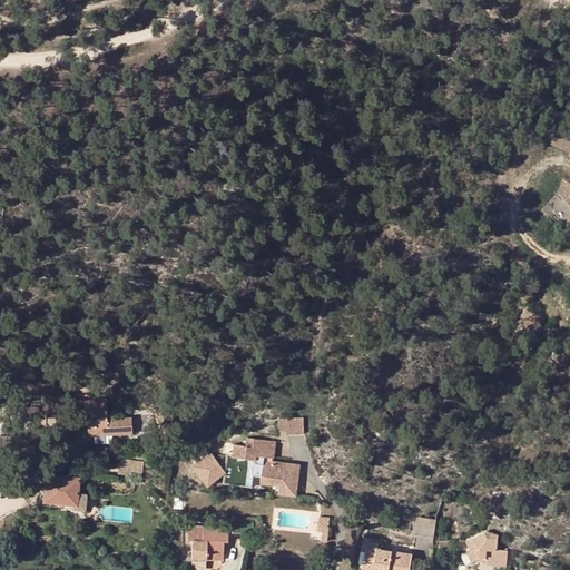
[(569,204),(569,182),(563,179),(558,192),(569,204)]
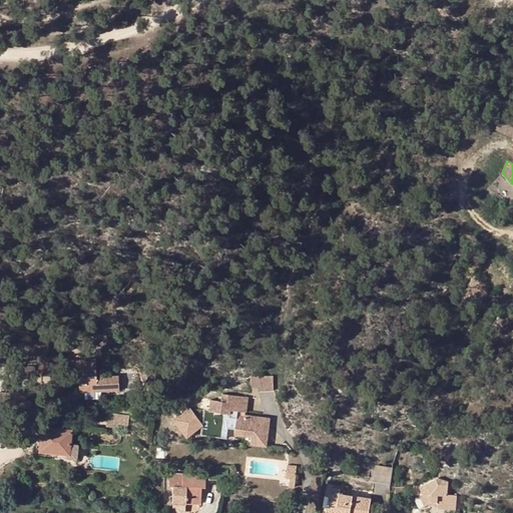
[(70,361),(71,369),(70,379),(78,379),(79,384),(79,392),(110,390),(110,377),(97,378),(96,359),(70,361)]
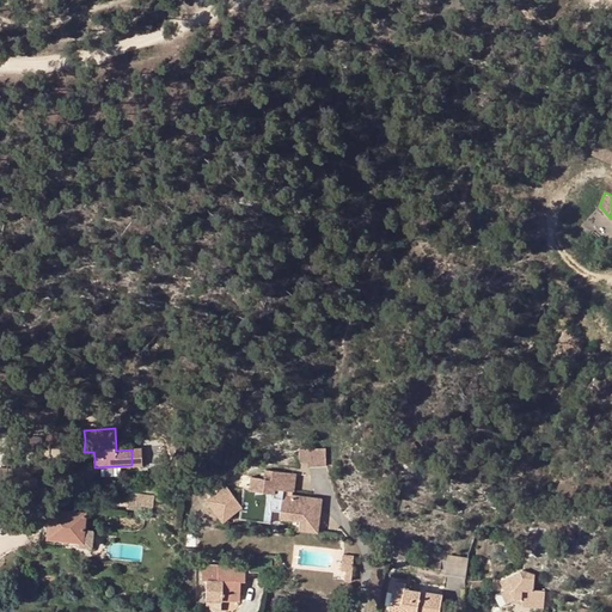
[(85,440),(63,441),(65,458),(95,458),(93,452),(84,452),(85,440)]
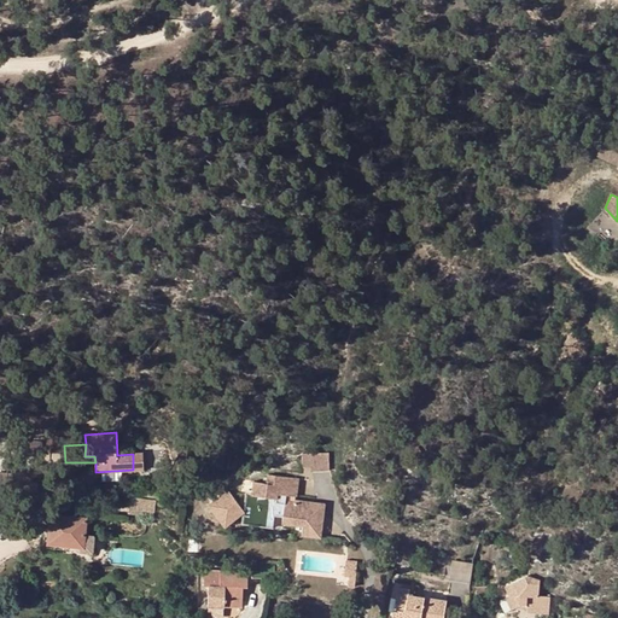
[(310,467),(310,471),(330,470),(328,453),(302,453),(303,467),(310,467)]
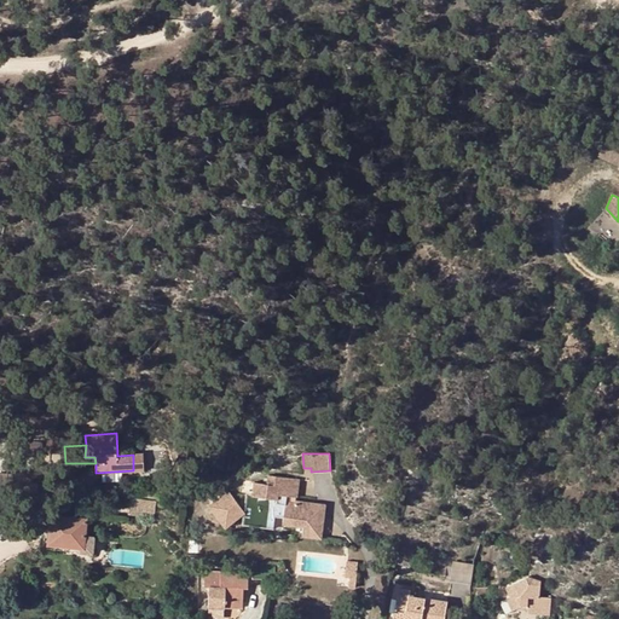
[(143,455),(133,455),(133,470),(144,470),(143,455)]
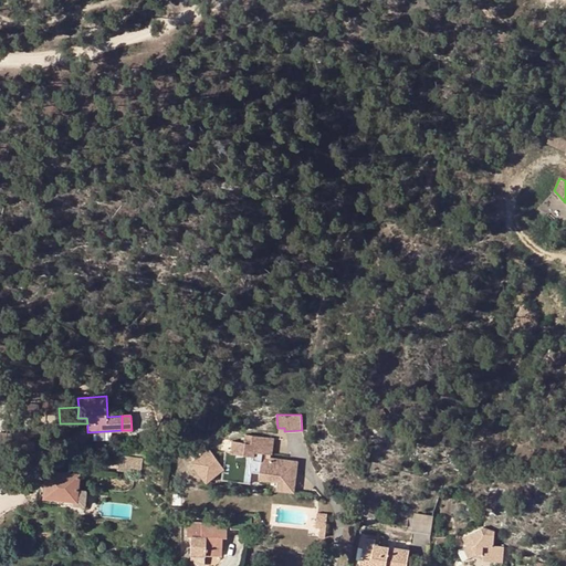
[(219,462),(227,463),(226,480),(245,482),(247,471),(254,472),(254,475),(273,478),(272,485),(289,488),(290,479),(285,478),(286,469),(290,469),(291,460),(265,458),(261,458),(257,457),(257,452),(261,452),(266,453),(268,437),(240,435),(239,442),(227,441),(226,453),(220,452),(219,462)]
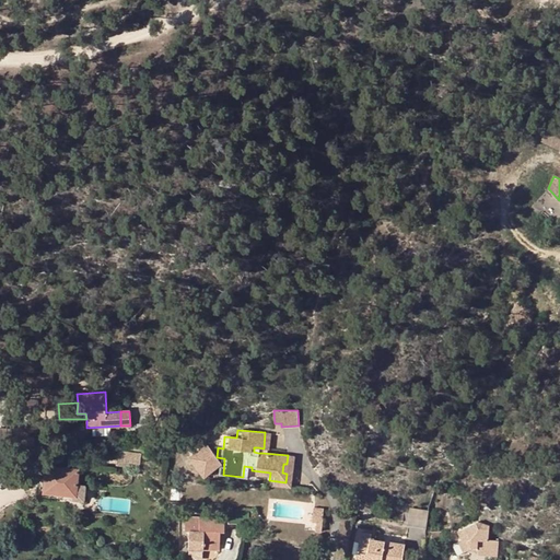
[(217,462),(202,446),(187,459),(198,474),(202,474),(217,462)]
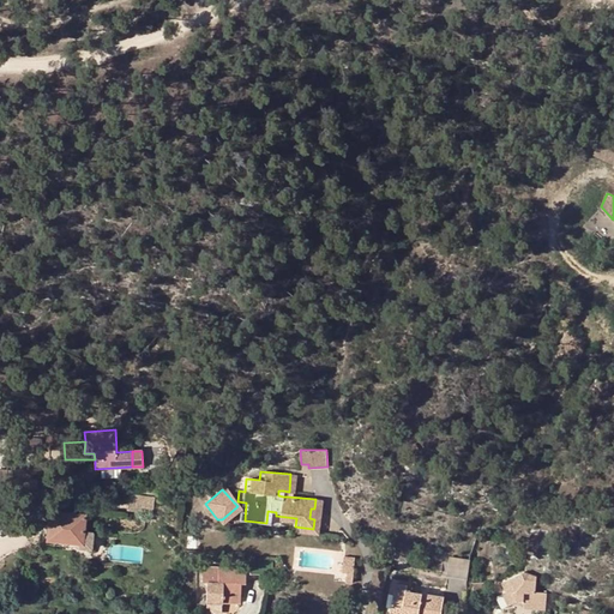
[(139,507),(140,494),(130,493),(127,510),(138,512),(139,507)]
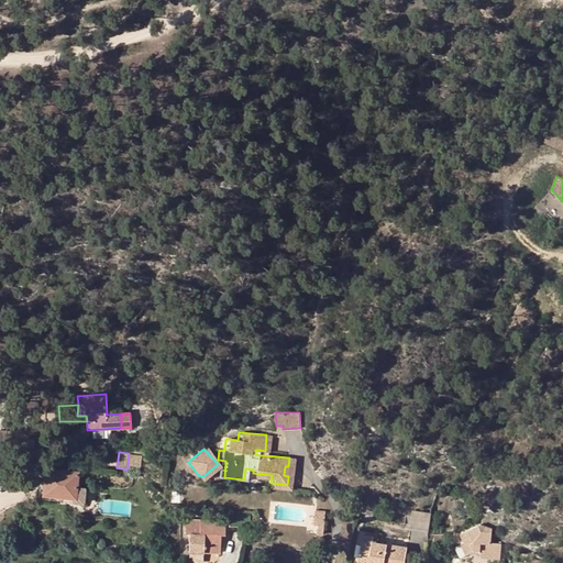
[(141,467),(142,455),(129,453),(128,465),(141,467)]
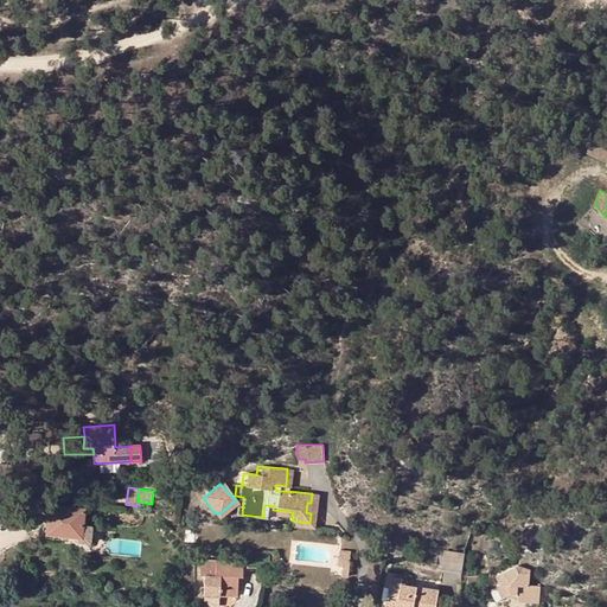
[(83,524),(84,510),(81,509),(82,494),(55,491),(53,506),(49,506),(46,523),(53,523),(52,535),(77,537),(76,541),(90,542),(91,525),(83,524)]
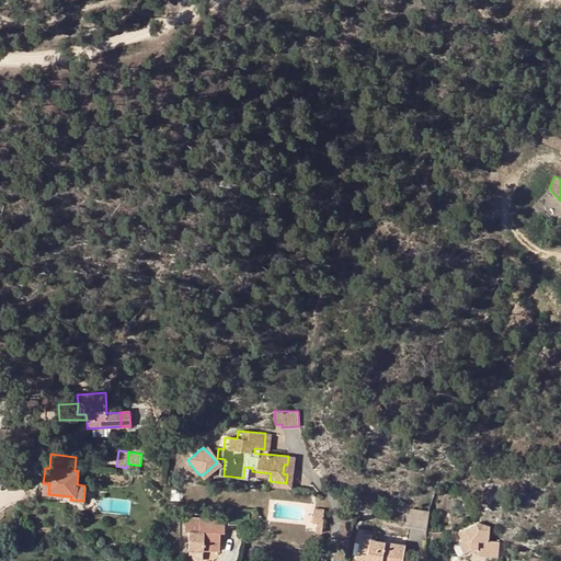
[(225,459),(217,458),(217,462),(215,476),(224,476),(225,459)]
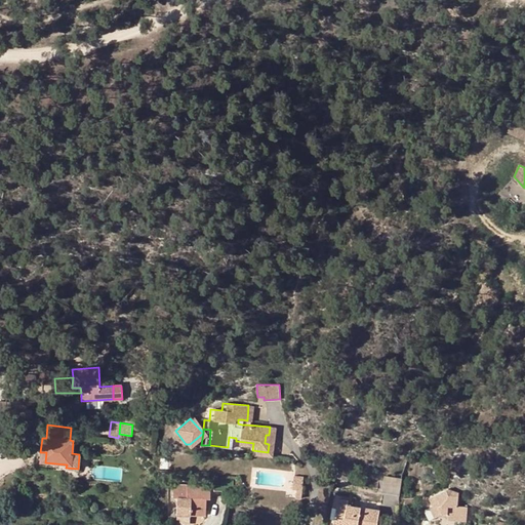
[(236,441),(236,445),(247,446),(246,450),(252,450),(253,443),(236,441)]
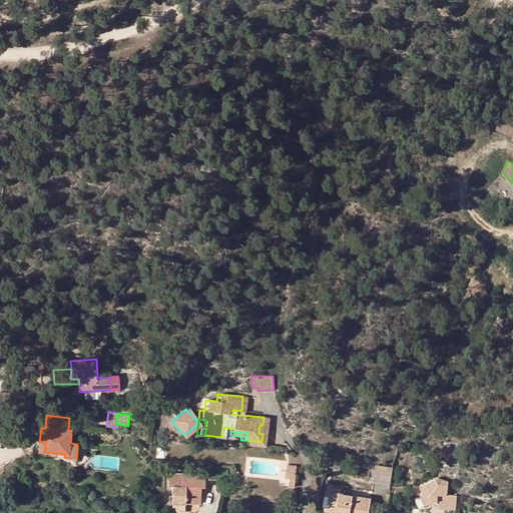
[(298,462),(289,461),(288,476),(292,476),(297,476),(298,462)]
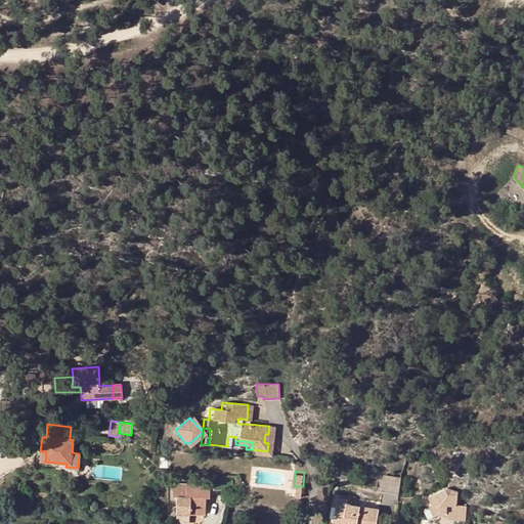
[(334,472),(333,478),(346,483),(348,478),(334,472)]
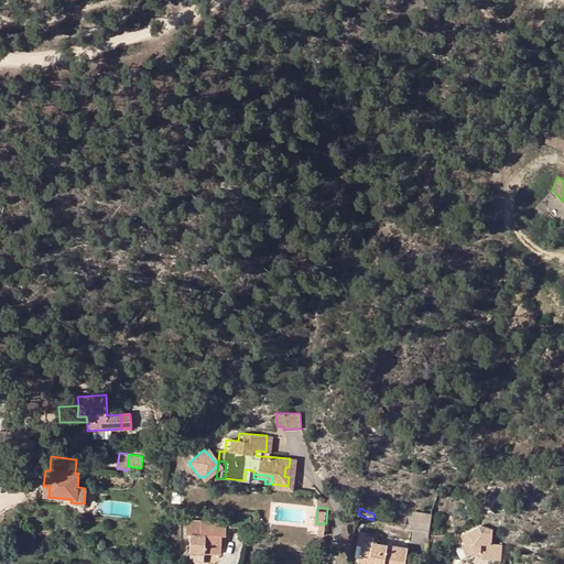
[(249,514),(230,512),(229,527),(249,528),(249,514)]
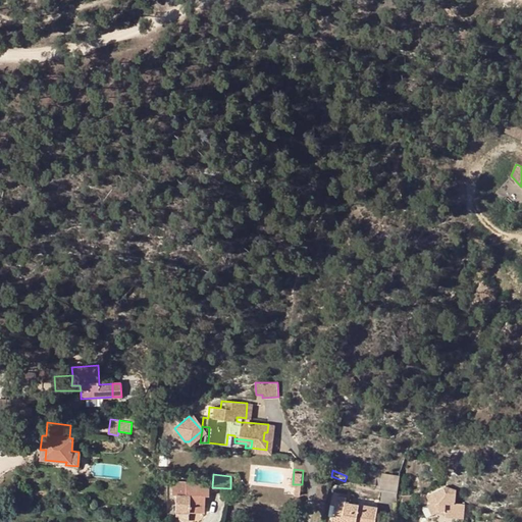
[(380,489),(397,492),(398,478),(381,474),(380,489)]
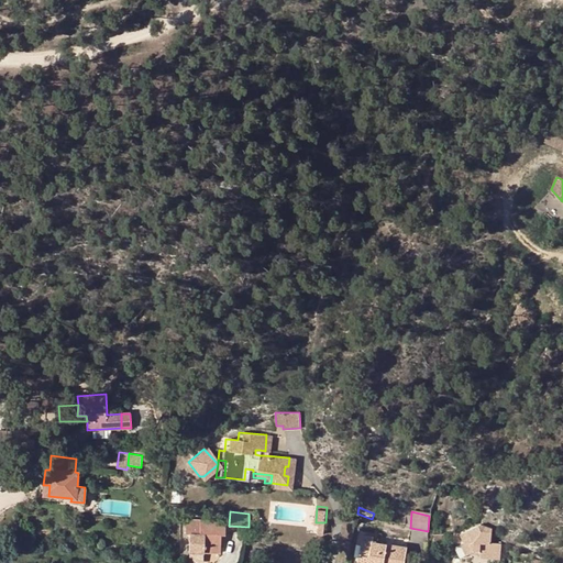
[(203,549),(220,550),(221,536),(224,536),(224,522),(185,521),(184,534),(189,534),(188,553),(203,553),(203,549)]
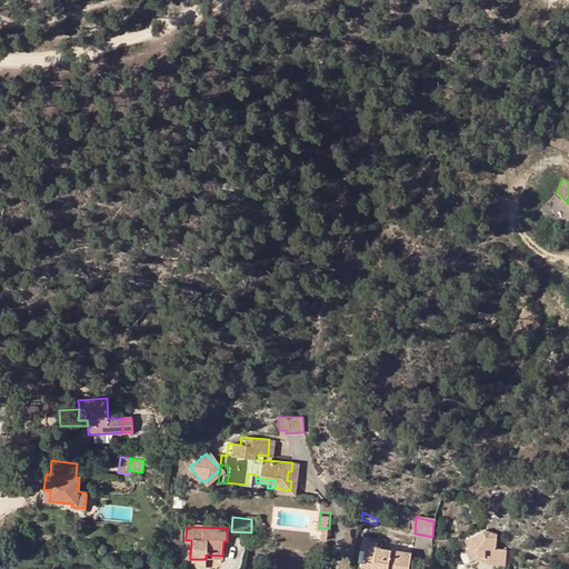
[(469,549),(506,558),(507,547),(496,546),(497,531),(487,530),(465,540),(469,549)]
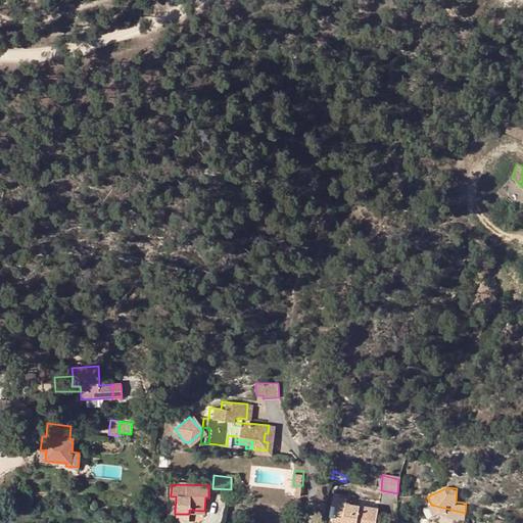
[(414,495),(401,496),(402,506),(415,506),(414,495)]
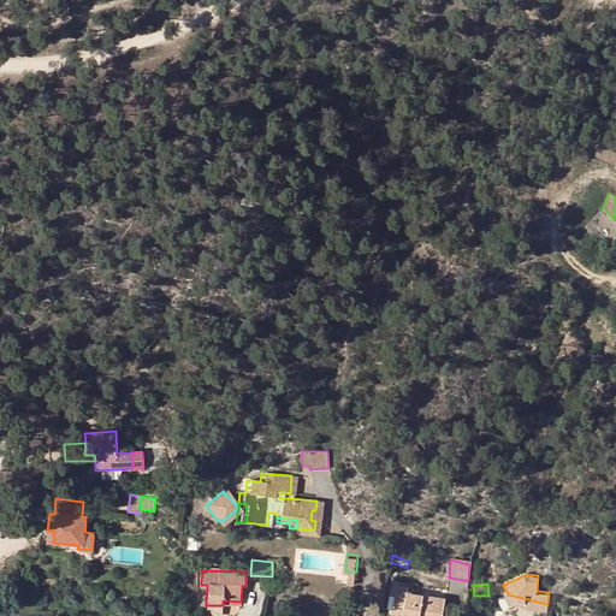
[(391,615),(442,615),(445,599),(408,593),(409,588),(397,586),(391,615)]
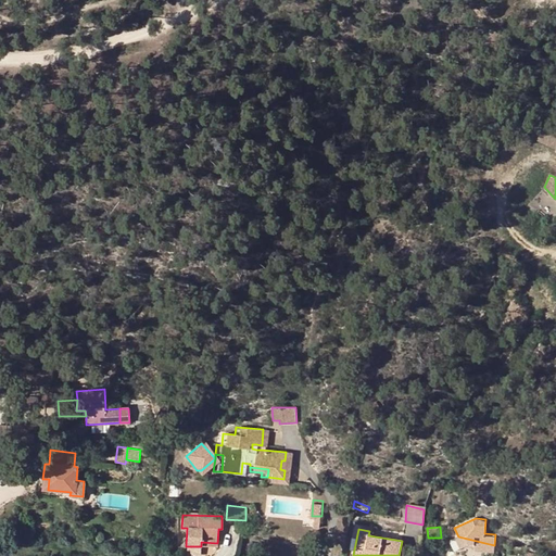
[(493,555),(494,545),(458,536),(454,538),(459,548),(464,547),(466,545),(474,546),(472,548),(474,552),(482,552),(481,555),(493,555)]
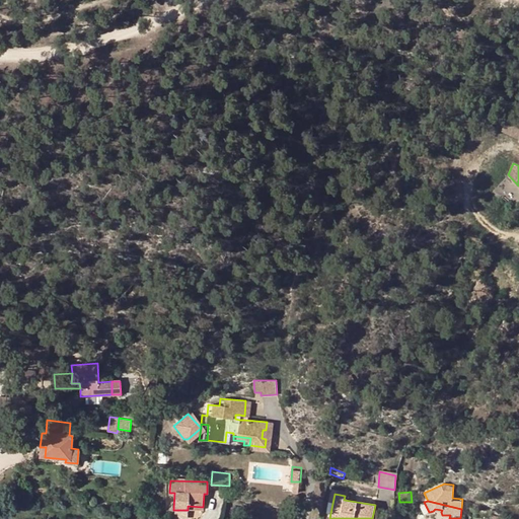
All buildings are outlined.
